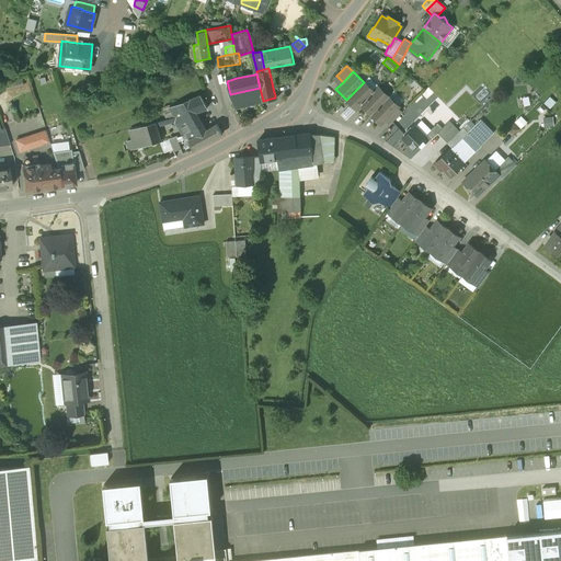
[(379,87),(369,76),(364,82),(374,92),(378,87),(379,87)]
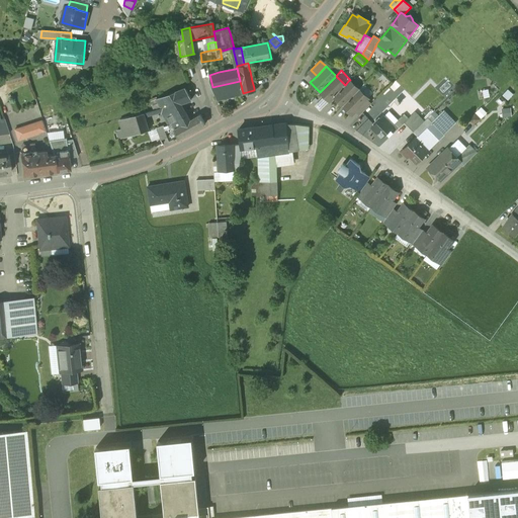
[(0,76),(0,83),(22,78),(20,72),(0,76)]
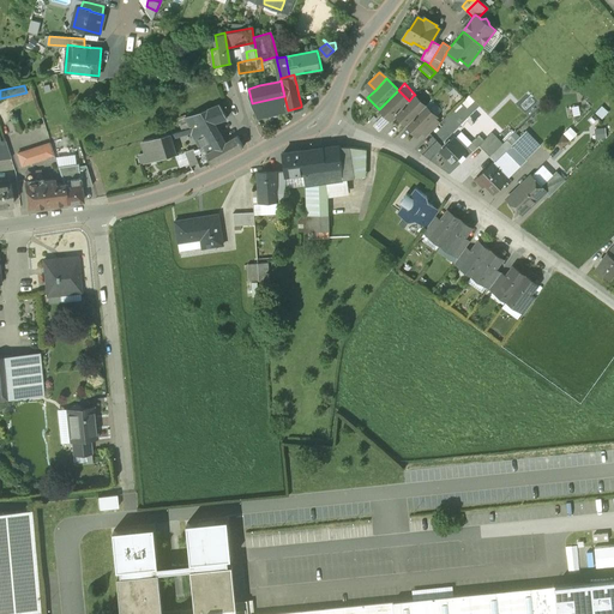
[(398,90),(379,109),(384,114),(390,120),(396,114),(409,101),(398,90)]
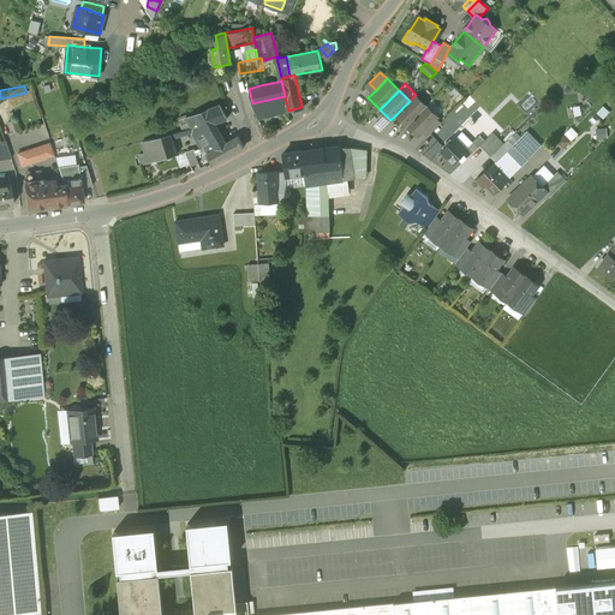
[(318,91),(299,96),(302,105),(310,103),(318,91)]
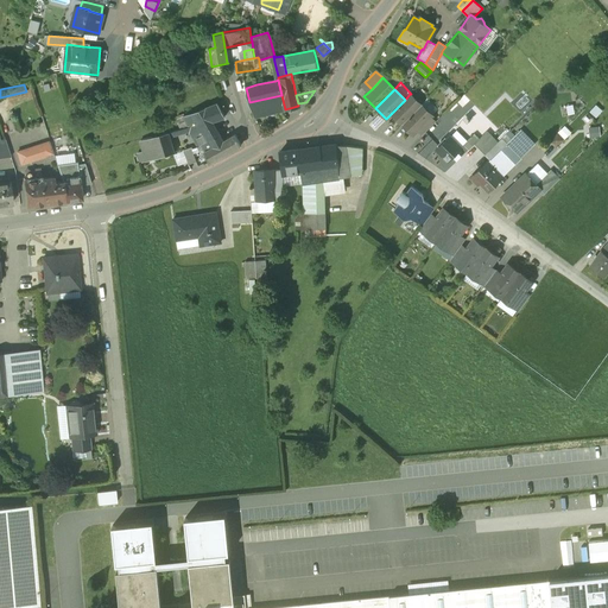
[(405,100),(392,113),(403,124),(422,106),(410,94),(405,100)]
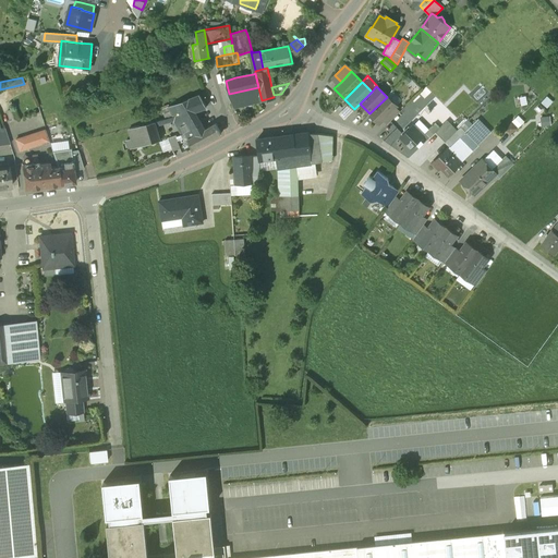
[(258,87),(229,94),(234,108),(262,100),(258,87)]
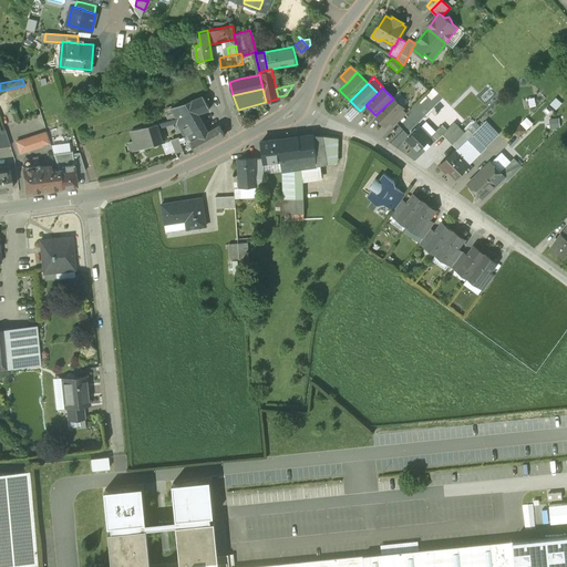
[(204,96),(173,107),(176,117),(183,115),(184,119),(210,109),(204,96)]
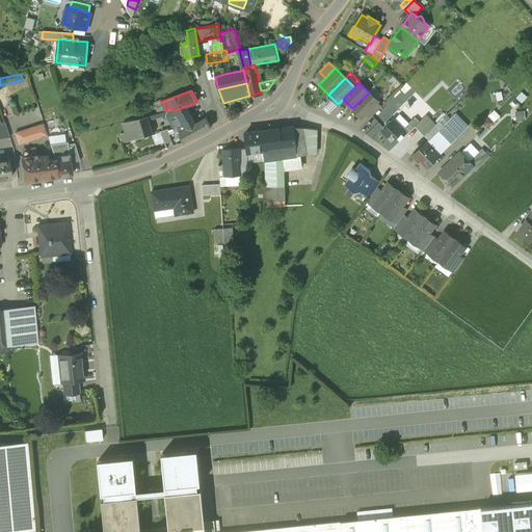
[(369,92),(352,108),(362,117),(368,112),(376,103),(378,102),(369,92)]
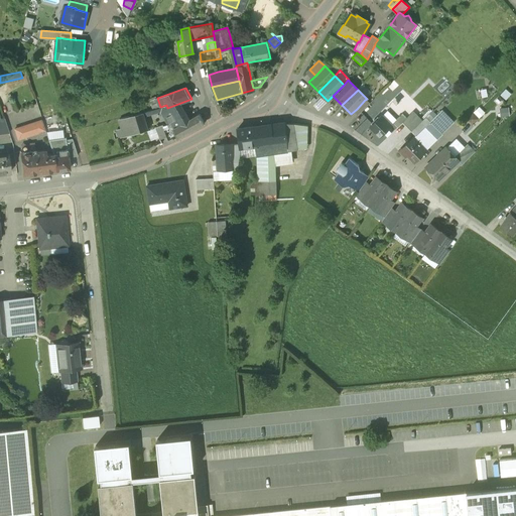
[(320,108),(328,101),(323,96),(315,103),(320,108)]
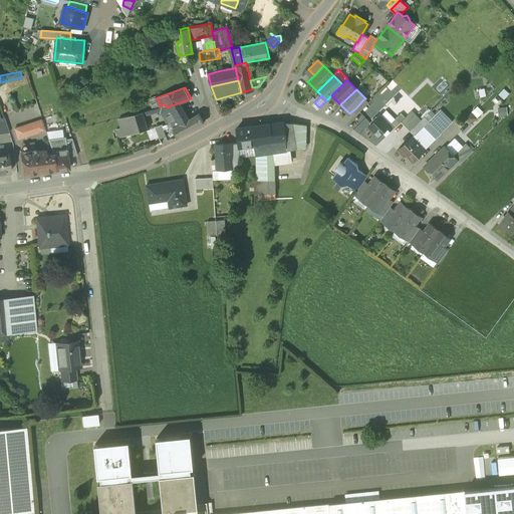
[(363,99),(355,108),(359,112),(367,103),(363,99)]
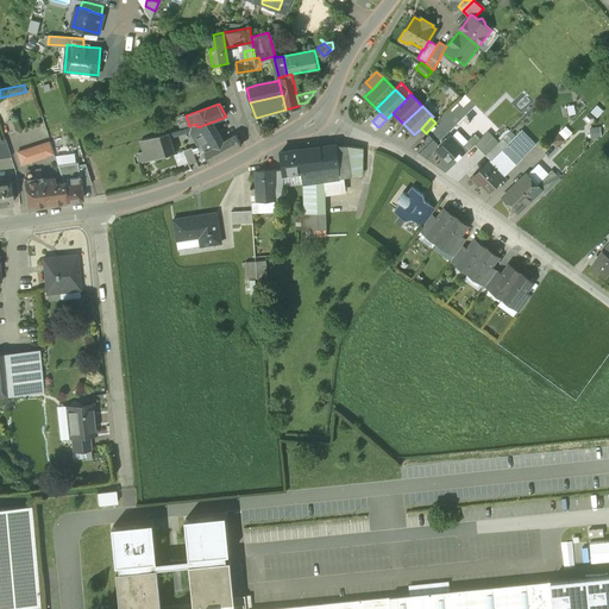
[(559,145),(577,127),(571,120),(553,138),(559,145)]
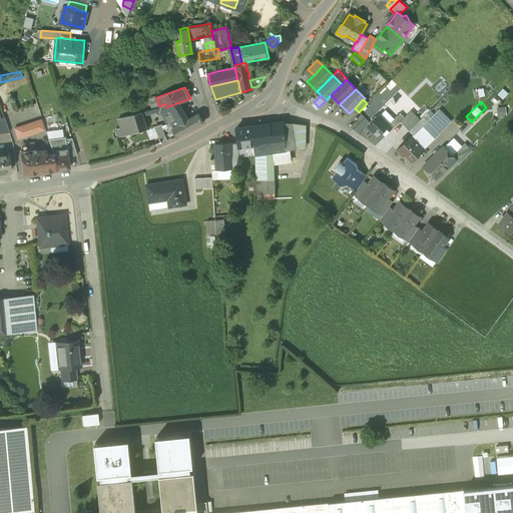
[(189,118),(180,104),(167,109),(167,110),(162,112),(164,116),(166,115),(167,118),(163,120),(165,125),(177,117),(180,123),(189,118)]
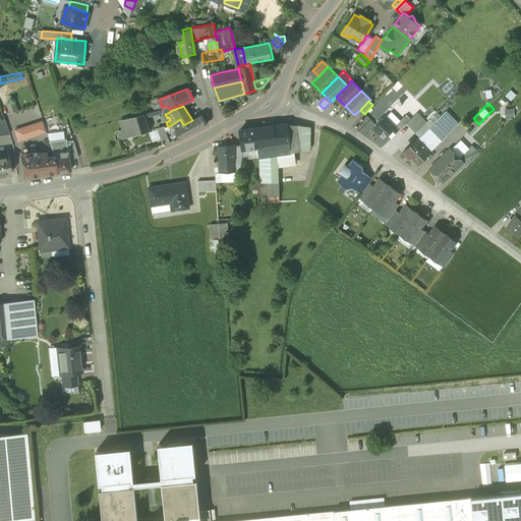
[(391,112),(386,116),(394,124),(398,120),(391,112)]
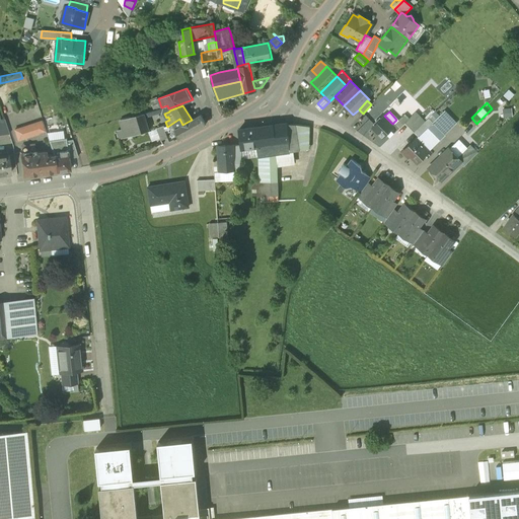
[(424,122),(414,132),(412,134),(416,139),(429,151),(456,124),(443,112),(431,124),(426,120),(424,122)]
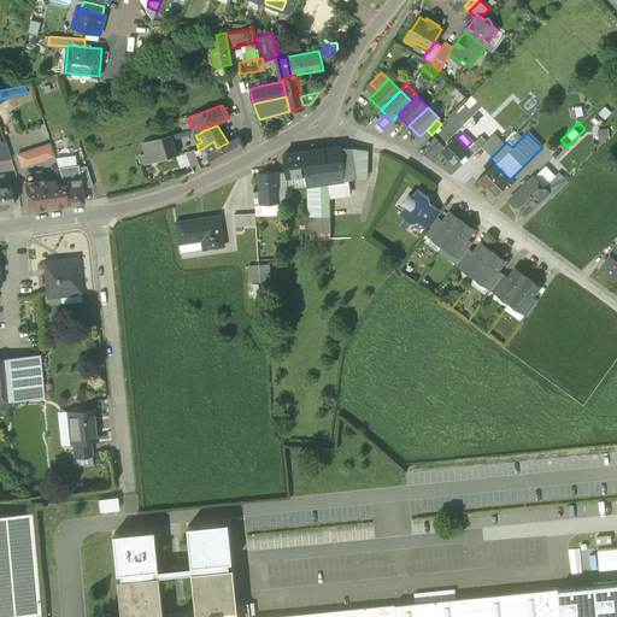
[(171,134),(141,144),(145,154),(137,157),(141,166),(176,156),(178,156),(171,134)]
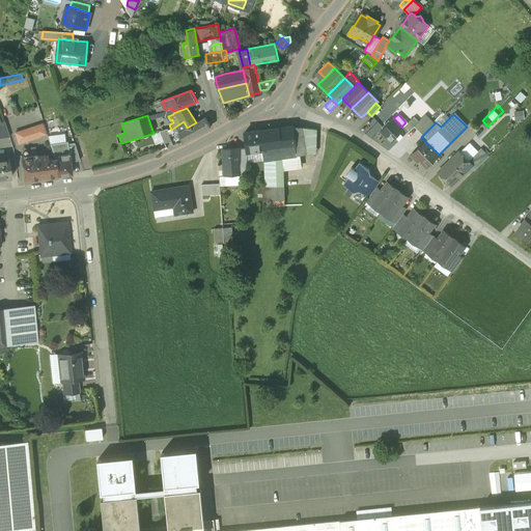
[(425,115),(418,121),(418,122),(415,126),(423,135),(434,124),(425,115)]
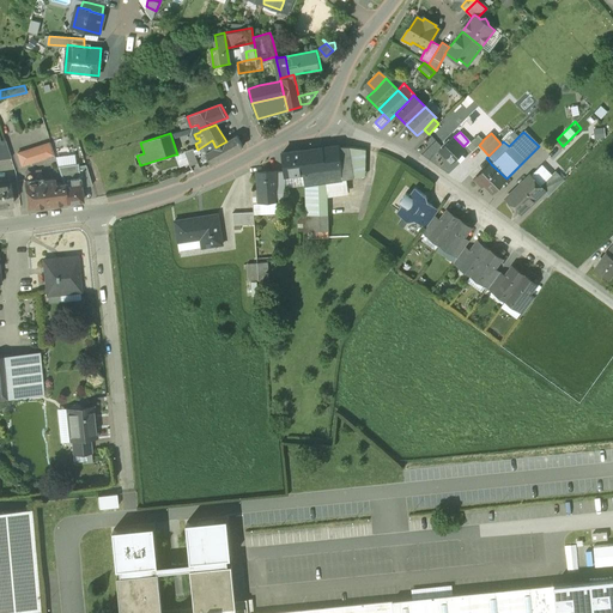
[(216,147),(205,153),(210,159),(211,163),(242,146),(237,135),(226,141),(216,147)]
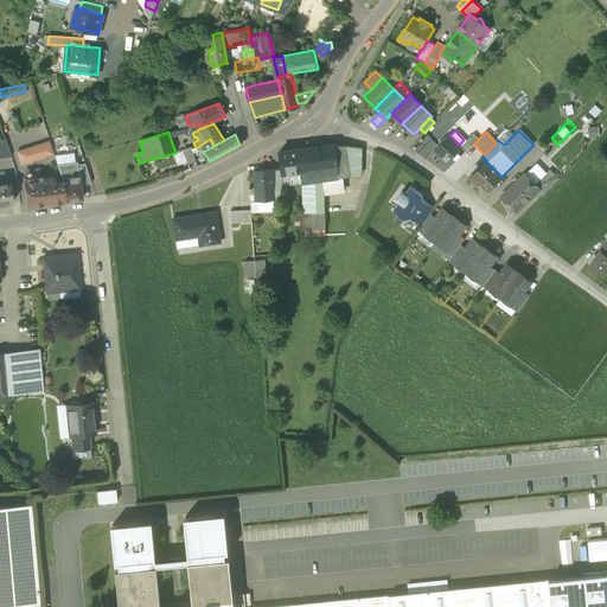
[(473,134),(464,144),(468,149),(474,144),(478,140),(478,139),(473,134)]
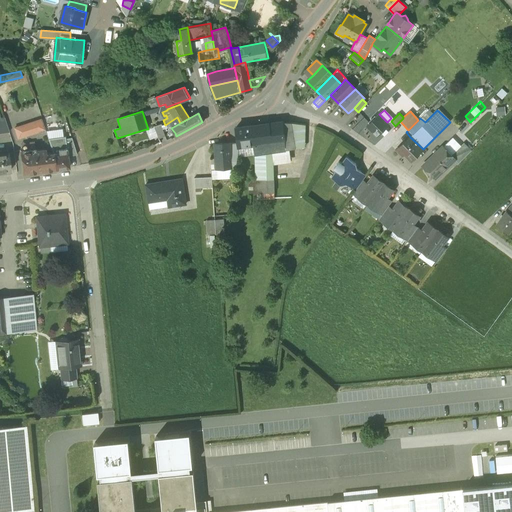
[(379,114),(368,126),(377,136),(389,124),(387,122),(379,114)]
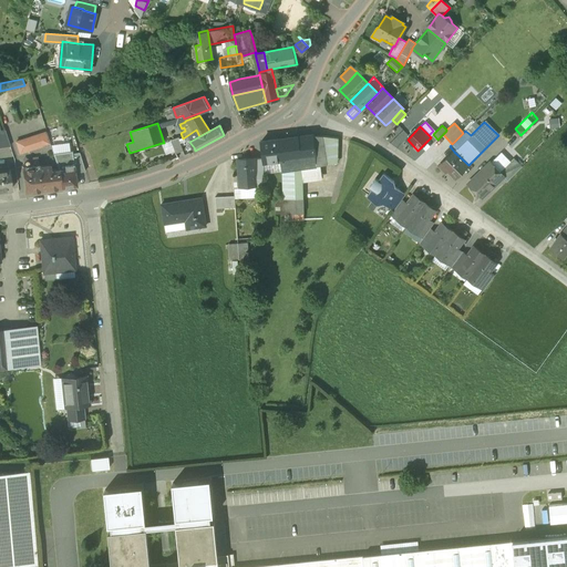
[(174,146),(189,142),(199,136),(196,130),(183,138),(181,140),(179,136),(172,138),(172,140),(174,146)]
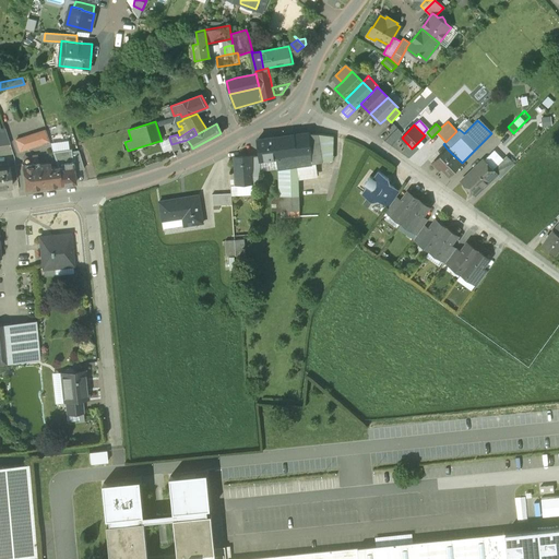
[(0,145),(10,144),(4,129),(0,129),(0,145)]
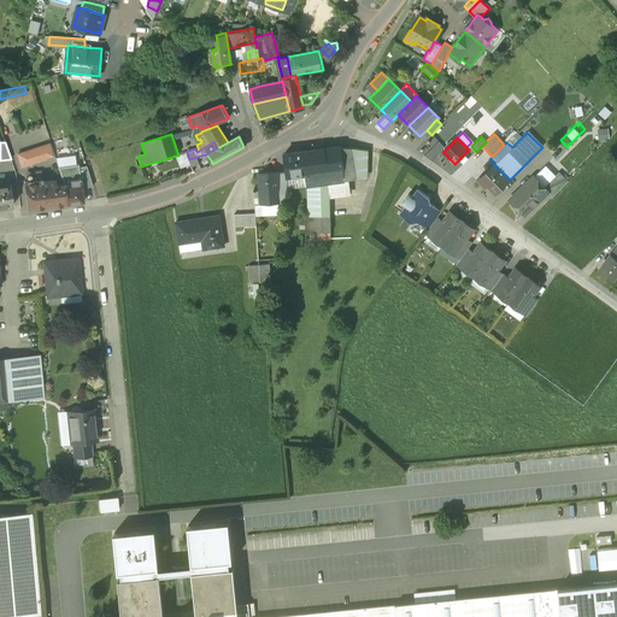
[(50,144),(17,154),(22,166),(46,159),(54,156),(50,144)]
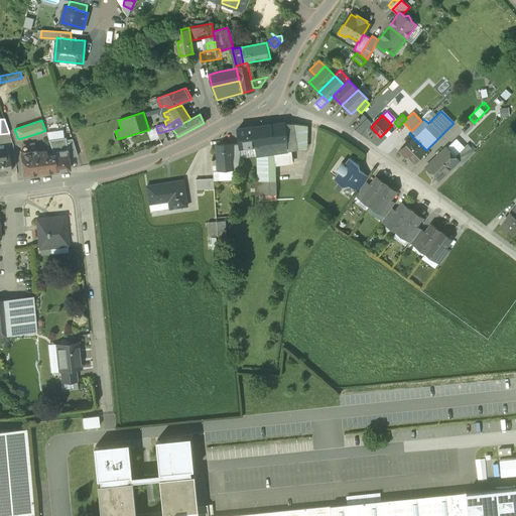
[(284,122),(278,123),(279,134),(283,133),(284,136),(286,136),(287,145),(273,147),(274,152),(298,150),(293,123),(284,122)]
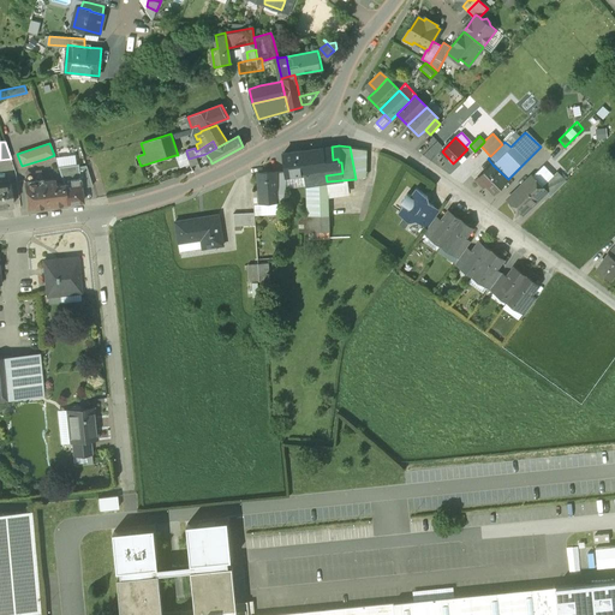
[(332,147),(323,148),(324,160),(333,160),(332,147)]
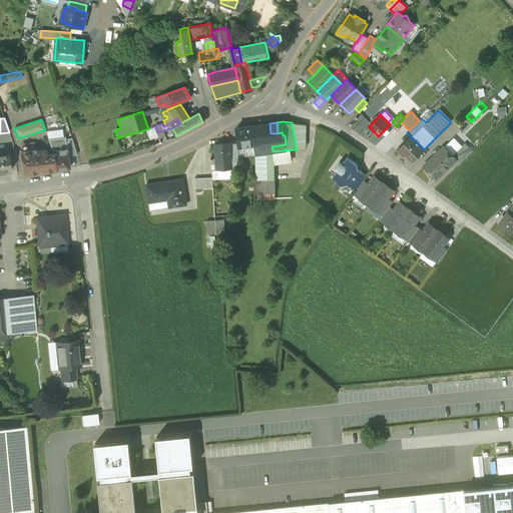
[(308,128),(292,122),(297,149),(309,148),(308,128)]
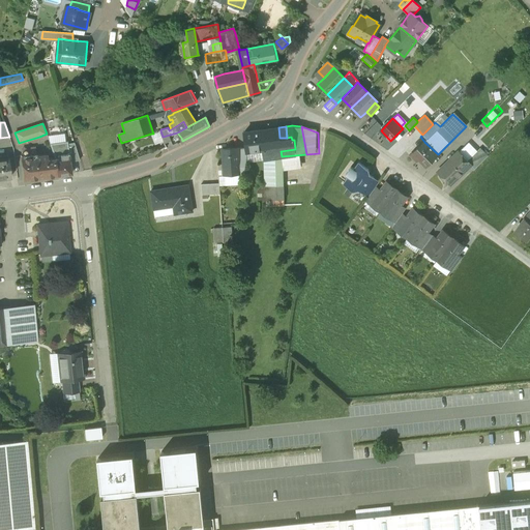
[(278,127),(261,129),(263,149),(264,158),(282,156),(281,151),(280,138),(278,127)]
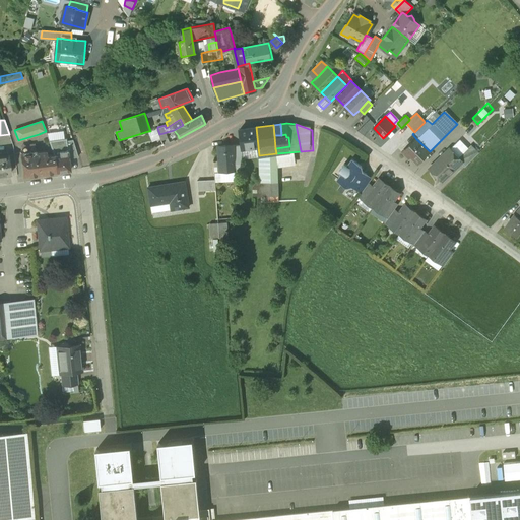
[(256,127),(240,129),(242,144),(243,148),(258,146),(256,127)]
